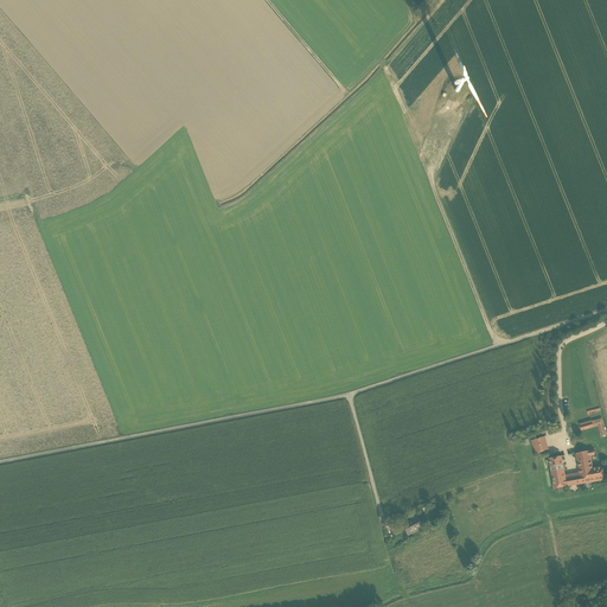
[(545,438),(531,441),(535,454),(548,451),(545,438)]
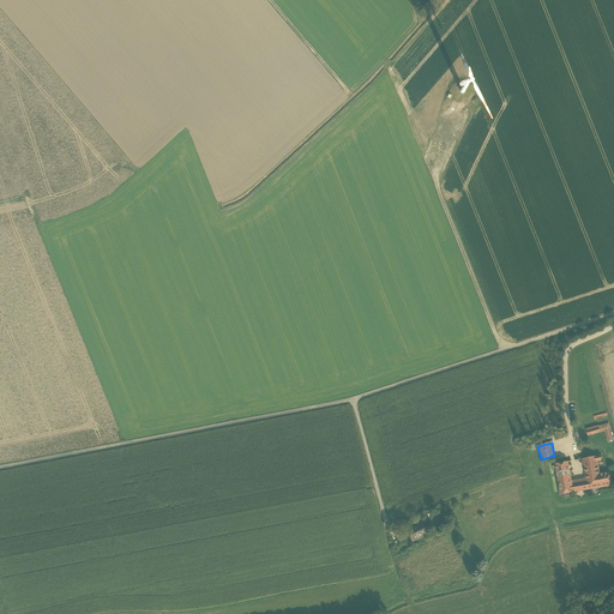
[(601,456),(583,459),(587,482),(588,486),(593,485),(603,483),(602,479),(600,479),(599,474),(600,474),(597,462),(601,461),(601,456)]
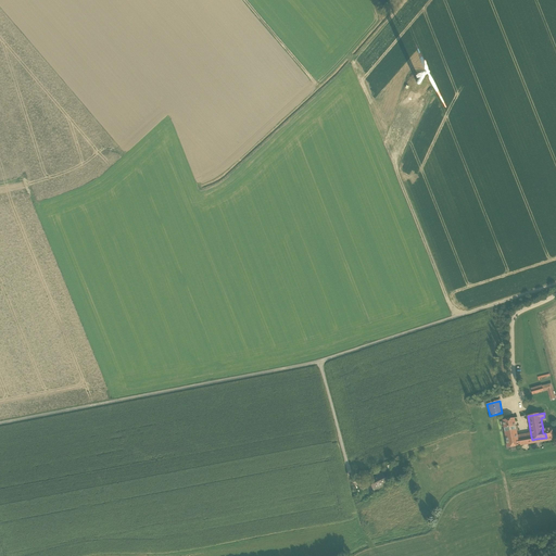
[(514,418),(503,420),(508,447),(519,446),(518,439),(514,418)]
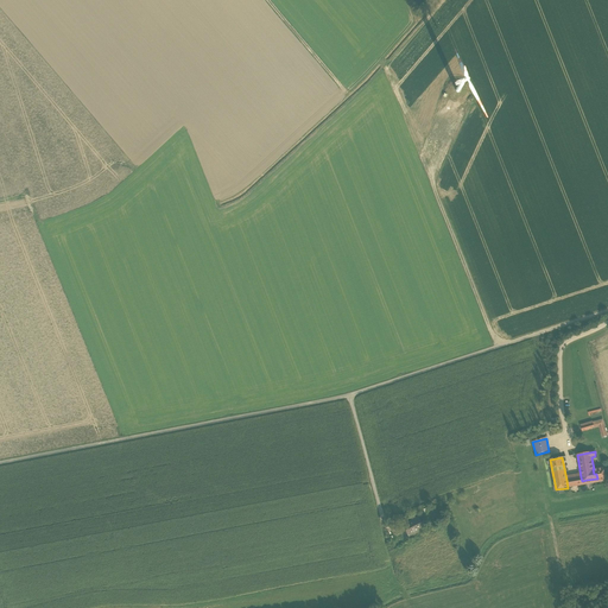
[(594,469),(593,469),(594,474),(596,474),(597,479),(587,480),(587,485),(606,481),(603,467),(594,469)]
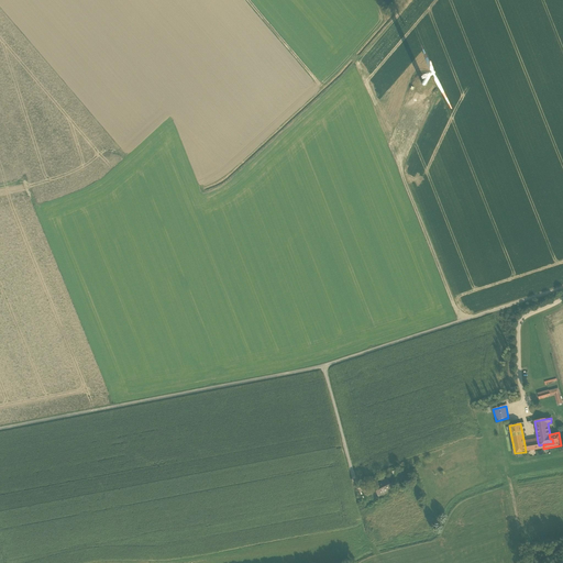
[(538,442),(525,444),(526,452),(543,449),(543,444),(539,445),(538,442)]
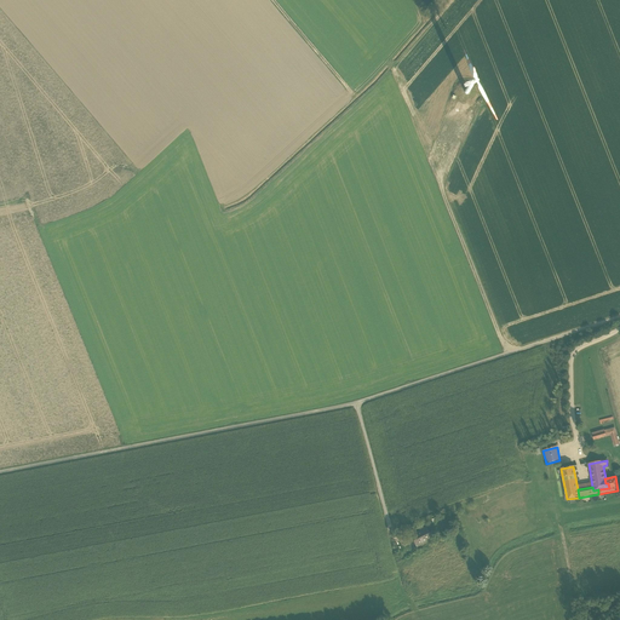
[(442,514),(428,521),(429,524),(443,517),(442,514)]
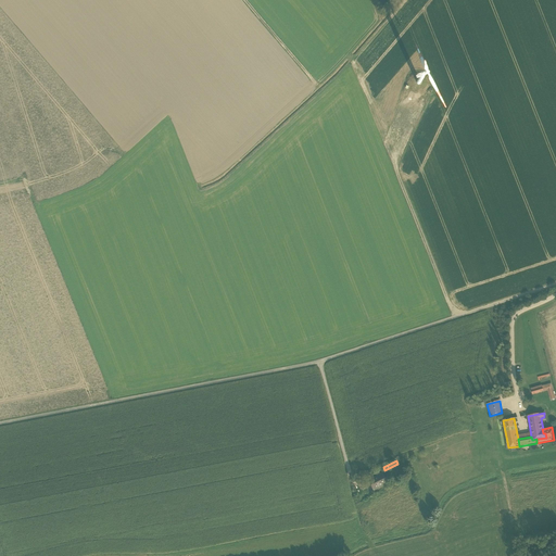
[(382,474),(368,480),(373,491),(387,483),(382,474)]
